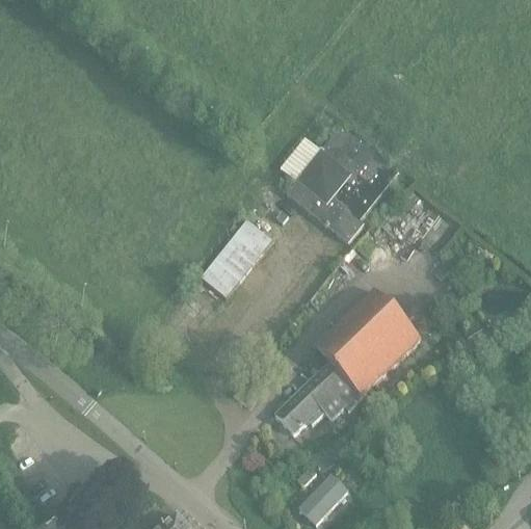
[(285,194),(345,243),(362,223),(359,220),(396,174),(339,128),(285,194)]
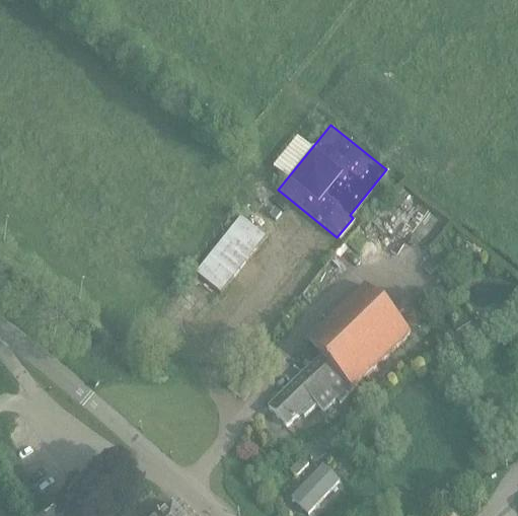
[(220,289),(265,233),(240,213),(196,270),(220,289)]
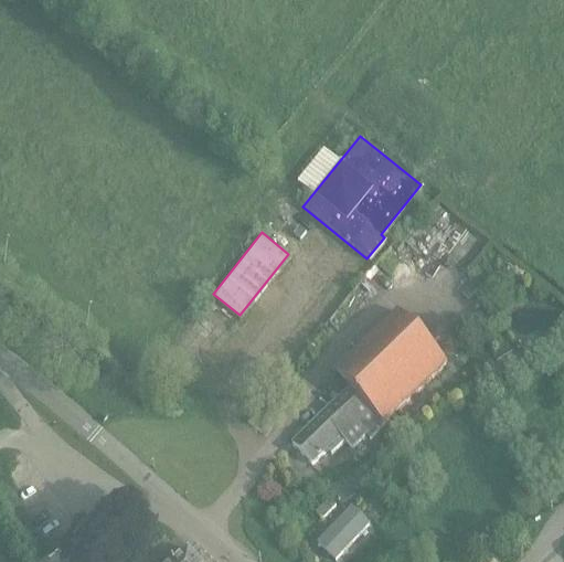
[(349,386),(293,439),(312,460),(329,446),(333,451),(340,445),(347,438),(351,444),(353,446),(363,437),(365,439),(434,375),(449,361),(400,308),(333,370),(349,386)]
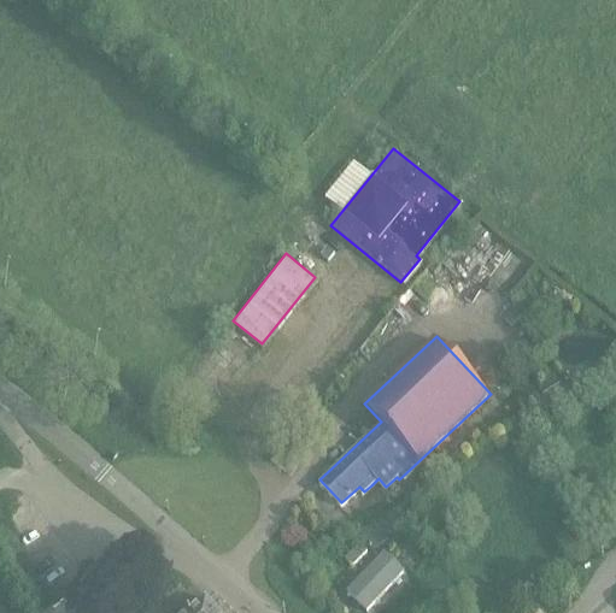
[(393,507),(359,529),(371,548),(405,526),(393,507)]
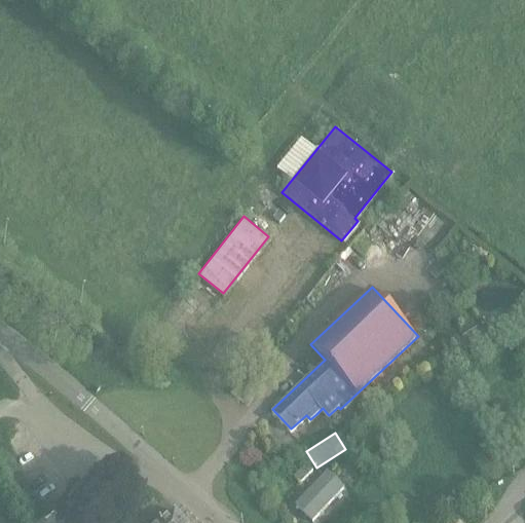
[(312,469),(306,463),(294,476),(300,482),(312,469)]
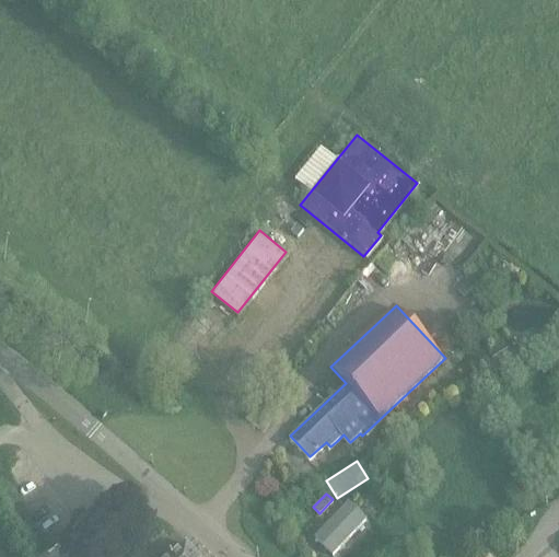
[(315,538),(332,555),(365,520),(348,502),(315,538)]
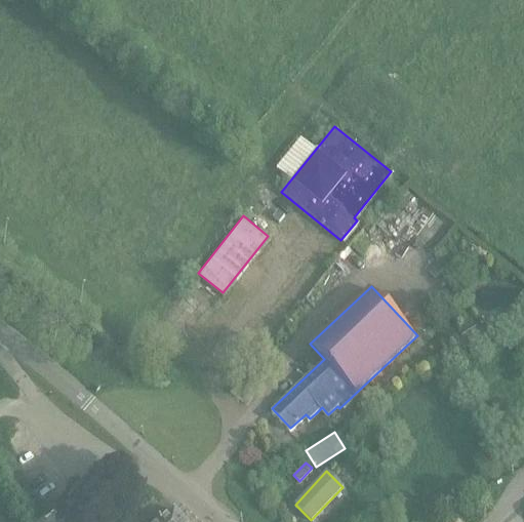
[(139,497),(147,491),(140,485),(134,490),(139,497)]
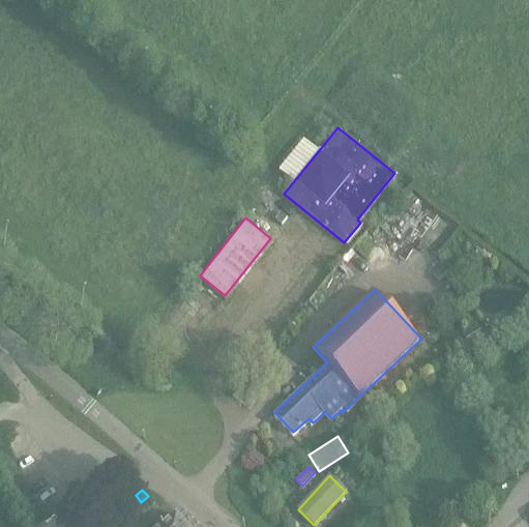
[(185,526),(176,516),(162,526),(185,526)]
